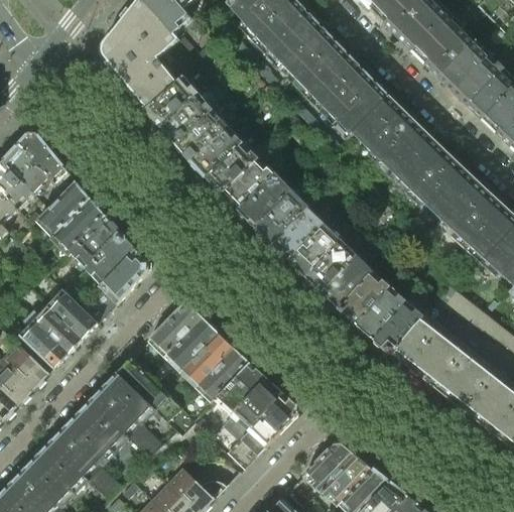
[(134,0),(103,40),(102,41),(101,43),(101,45),(100,46),(100,48),(101,50),(101,52),(102,53),(103,55),(144,106),(180,76),(161,51),(177,37),(175,34),(143,0),(134,0)]
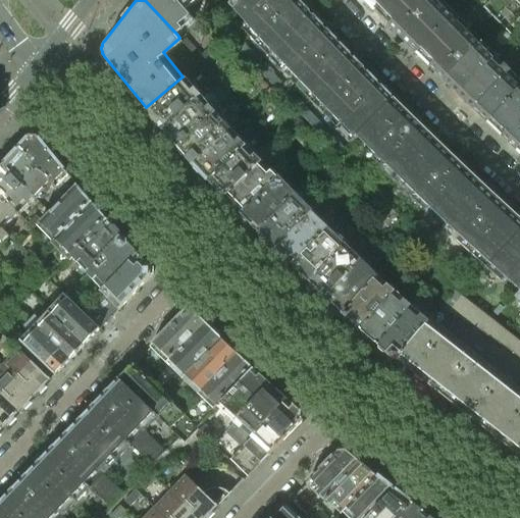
[(145,0),(177,35),(193,20),(184,9),(174,0),(145,0)]
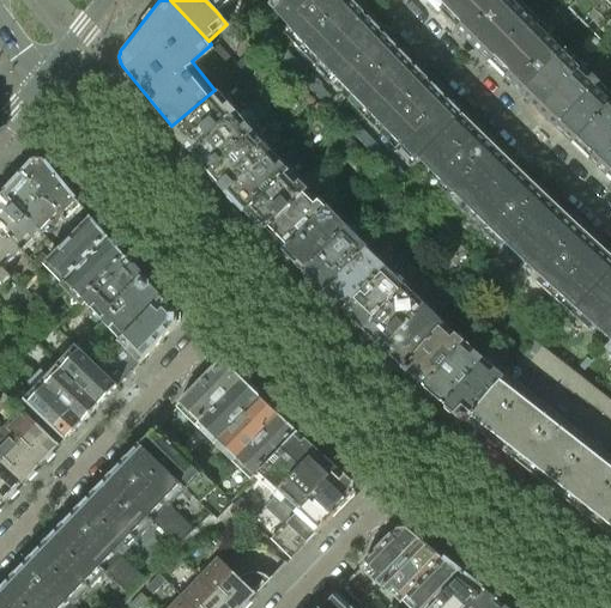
[(205,0),(216,11),(228,0),(205,0)]
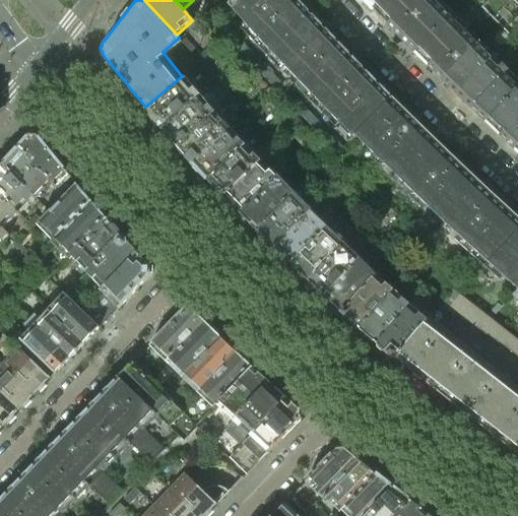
[(232,9),(240,0),(227,0),(224,2),(232,9)]
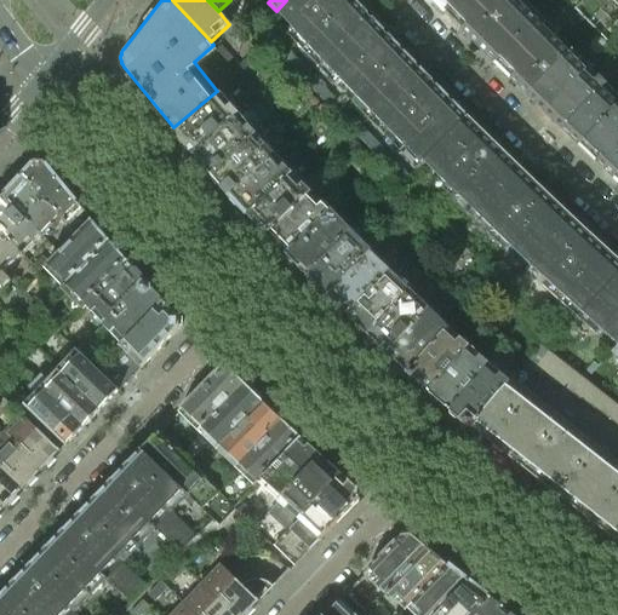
[(286,0),(276,11),(291,27),(295,23),(326,58),(368,15),(355,0),(286,0)]
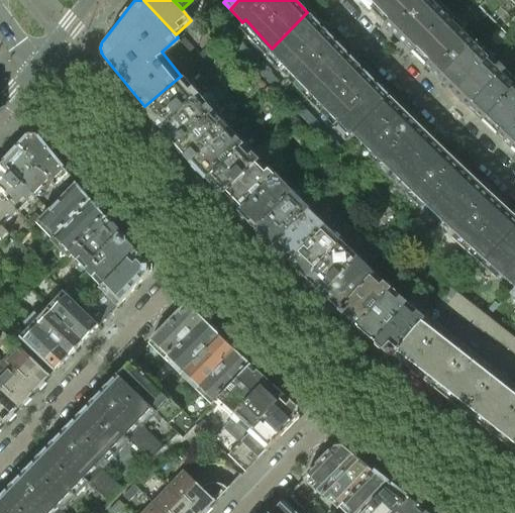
[(363,0),(384,22),(407,0),(363,0)]
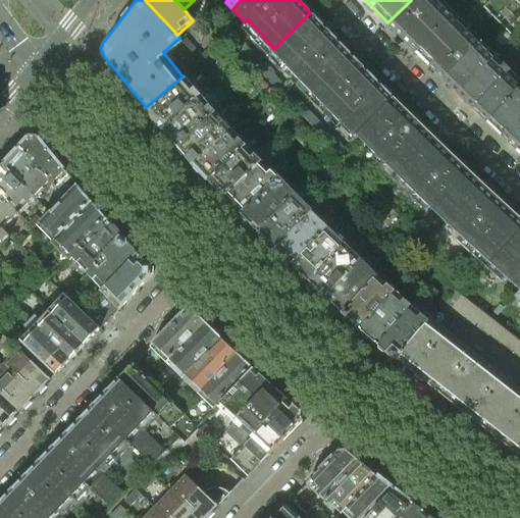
[(411,0),(387,22),(401,37),(436,2),(434,0),(411,0)]
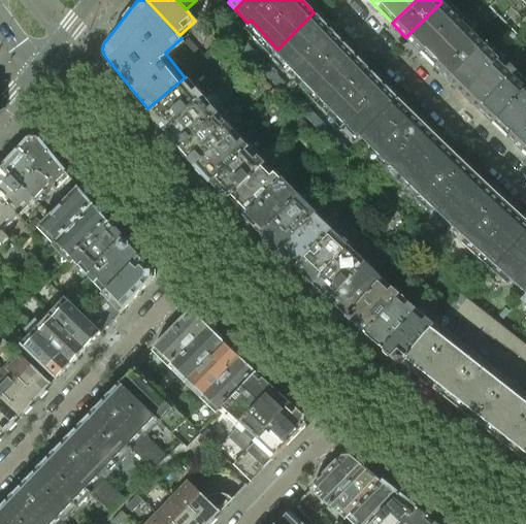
[(441,2),(405,37),(413,44),(420,52),(455,17),(441,2)]
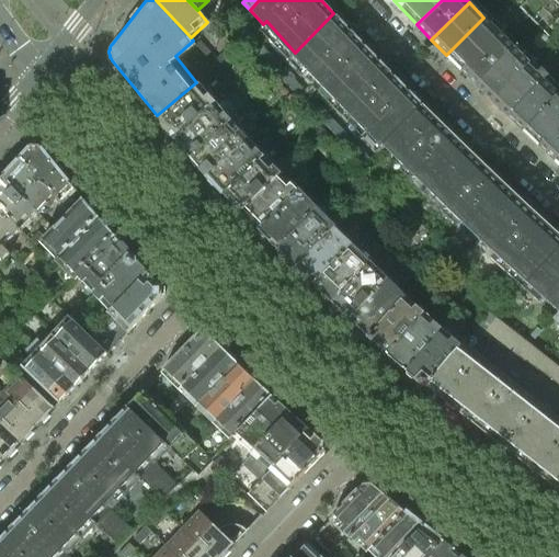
[(353,112),(391,74),(369,52),(333,13),(295,53),(353,112)]
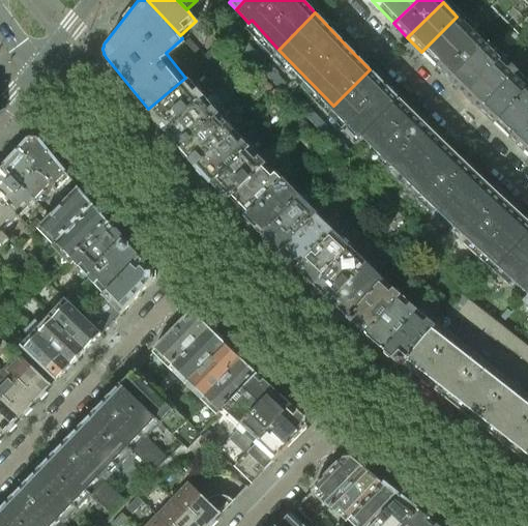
[(457,17),(421,52),(449,80),(485,45),(470,30),(457,17)]
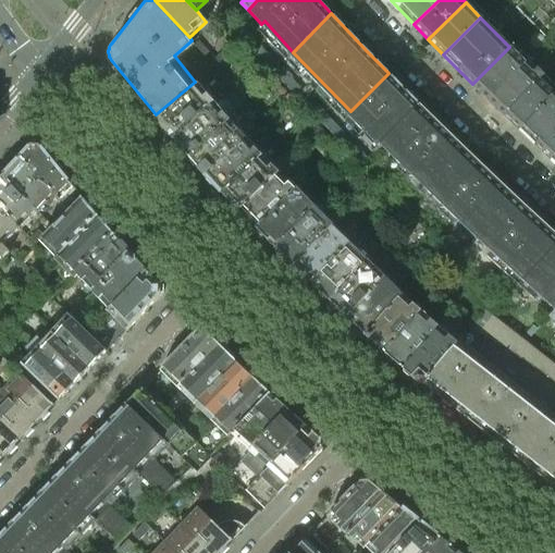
[(219,71),(254,35),(243,25),(214,54),(196,37),(189,42),(219,71)]
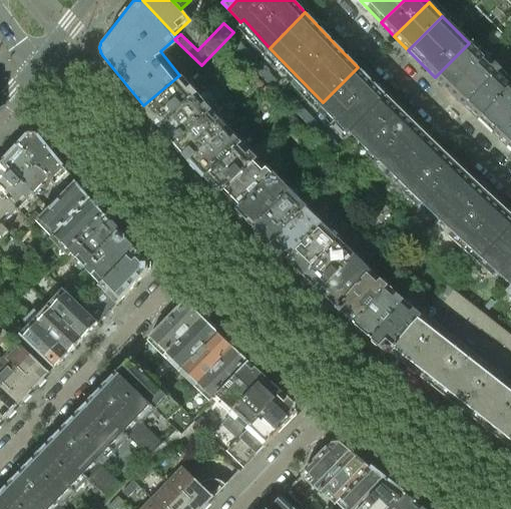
[(231,45),(270,85),(276,79),(237,40),(231,45)]
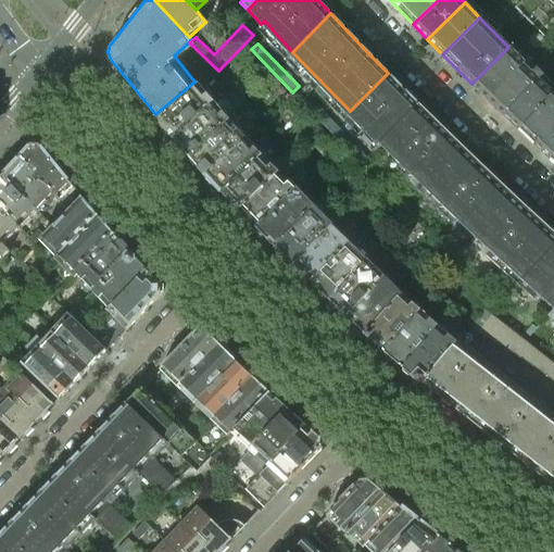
[(508,47),(471,84),(487,98),(521,61),(523,61),(508,47)]
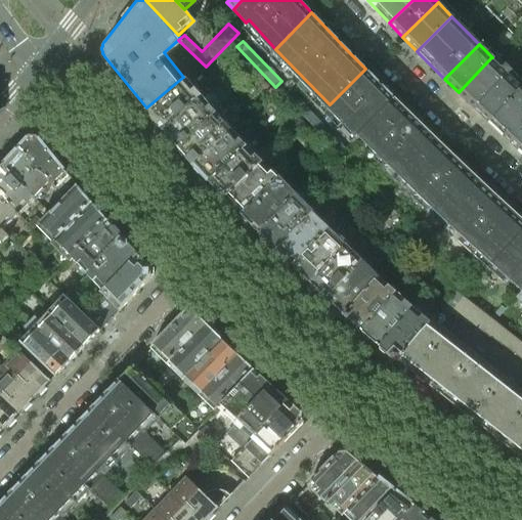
[(474,106),(507,72),(511,68),(505,61),(499,66),(491,57),(459,92),(474,106)]
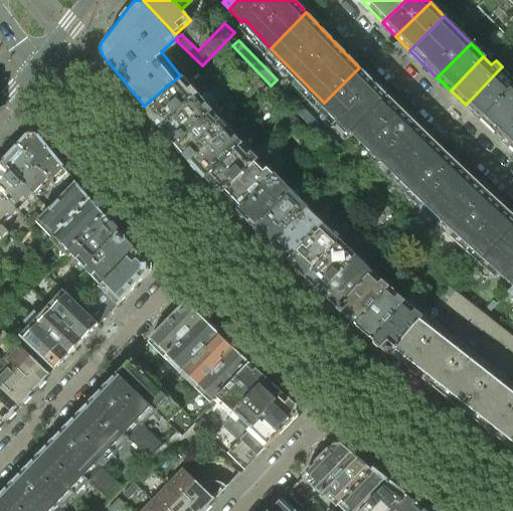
[(386,96),(366,74),(359,67),(324,103),(352,130),(386,96)]
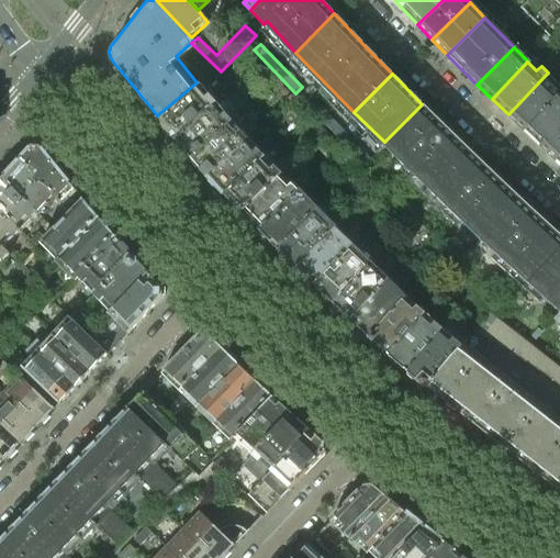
[(525,130),(559,91),(550,84),(544,77),(508,114),(525,130)]
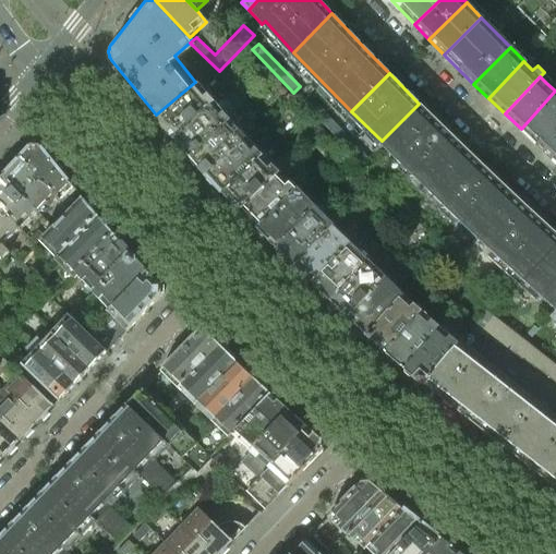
[(197,82),(157,116),(165,127),(173,135),(214,100),(197,82)]
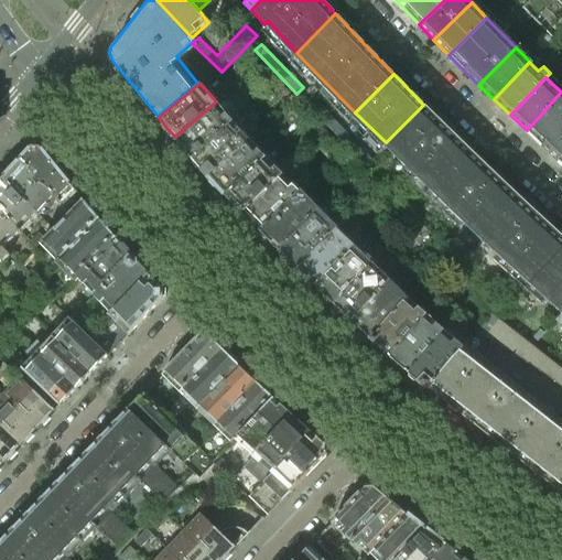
[(561,90),(561,92),(527,130),(561,163),(561,90)]
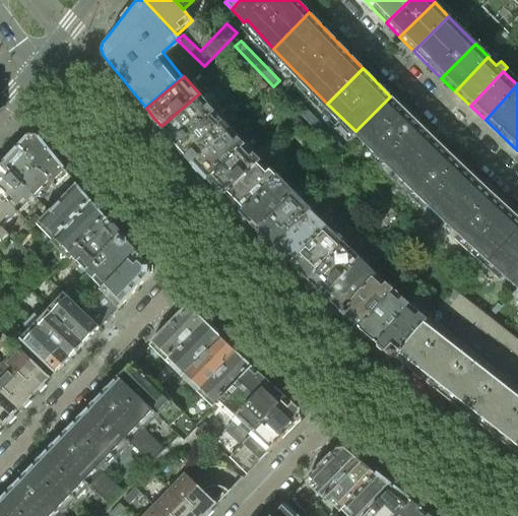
[(341,142),(285,85),(278,92),(330,145),(327,148),(331,152),(341,142)]
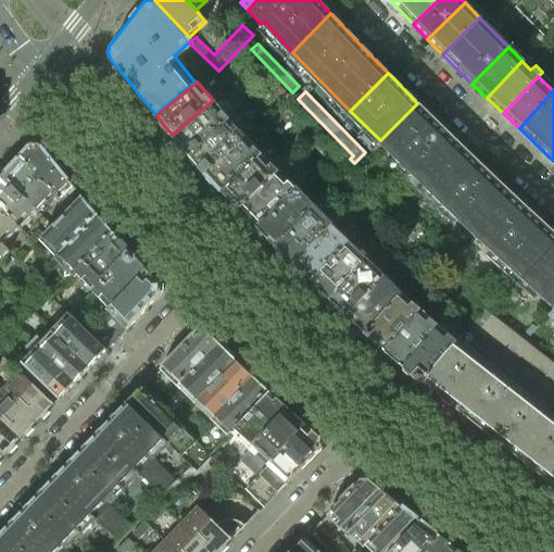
[(173,135),(189,153),(229,118),(213,100),(173,135)]
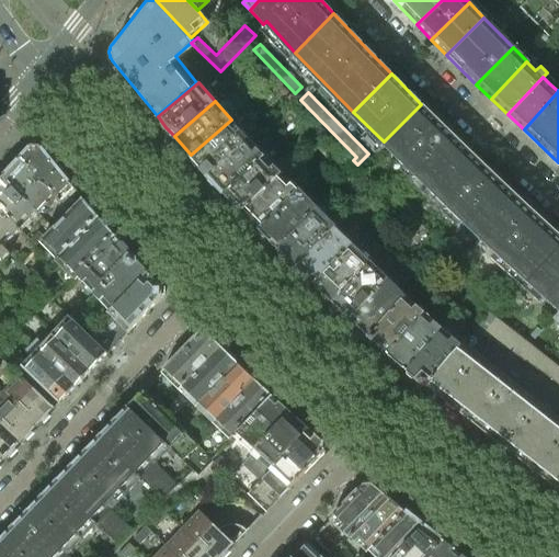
[(467,149),(421,104),(384,141),(398,157),(388,168),(394,173),(407,161),(417,170),(408,179),(414,185),(423,177),(433,185),(467,149)]
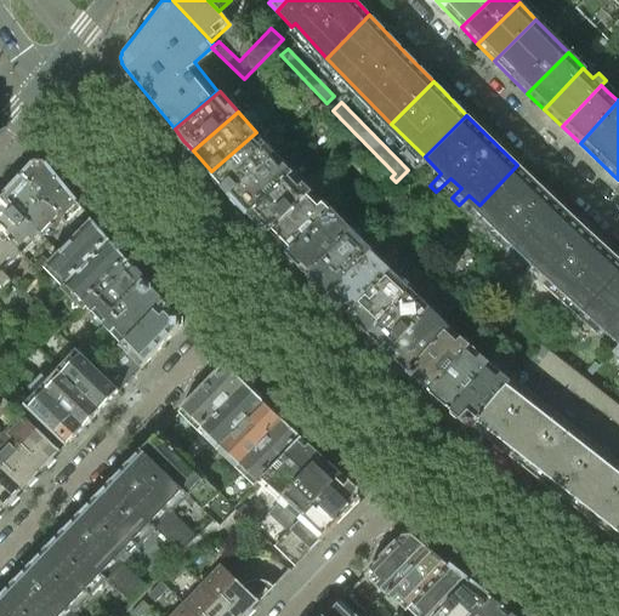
[(211,171),(230,190),(273,152),(256,132),(211,171)]
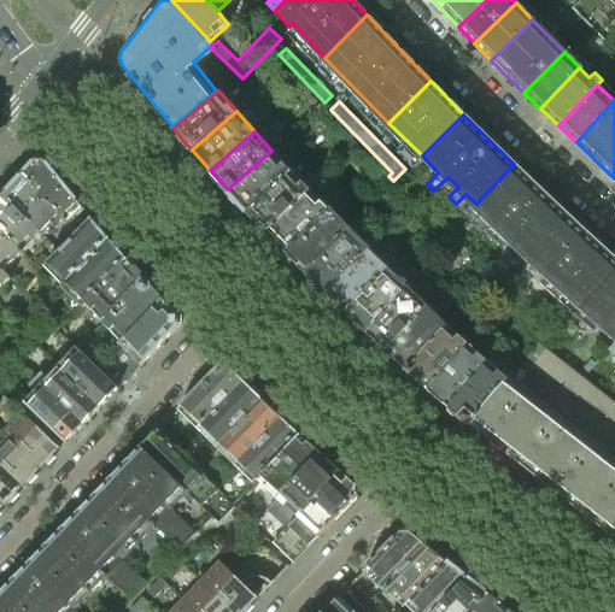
[(271,151),(228,189),(246,209),(290,170),(271,151)]
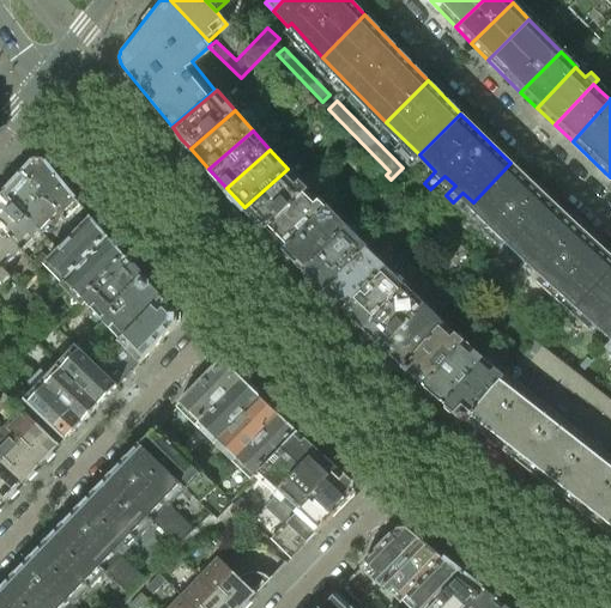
[(76,228),(89,213),(42,157),(32,156),(19,171),(58,210),(76,228)]
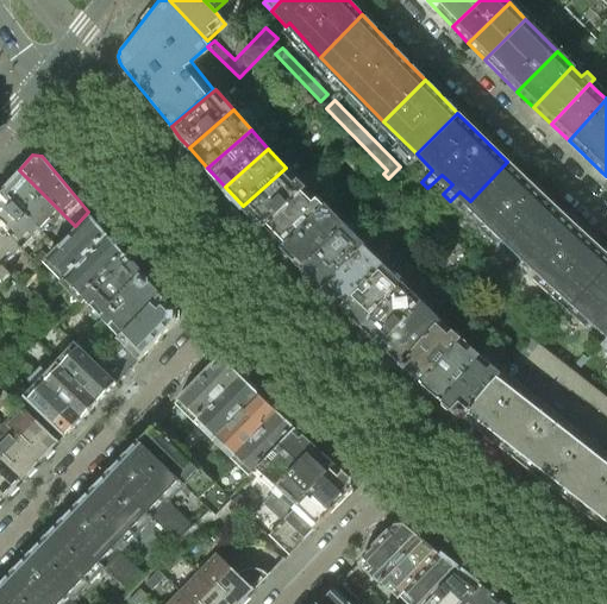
[(517,256),(559,211),(507,162),(470,201),(465,206),(473,213),(477,208),(487,216),(482,222),(493,232),(517,256)]
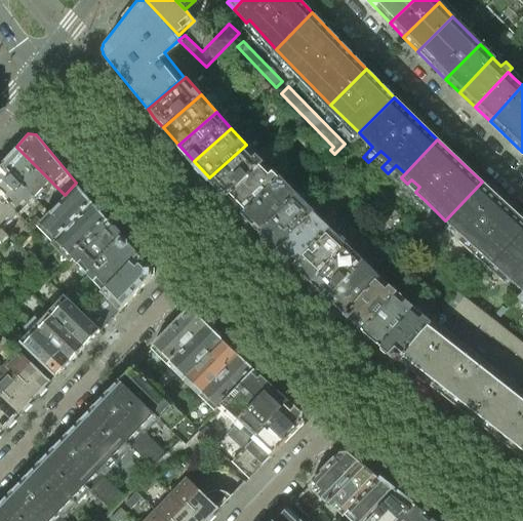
[(246,145),(209,177),(225,195),(262,161),(246,145)]
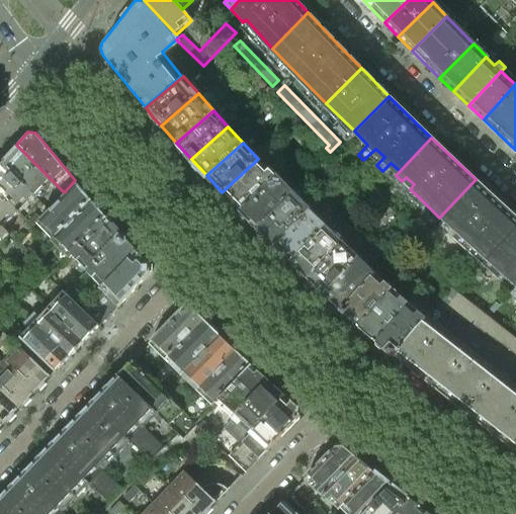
[(16,145),(0,162),(32,194),(49,177),(16,145)]
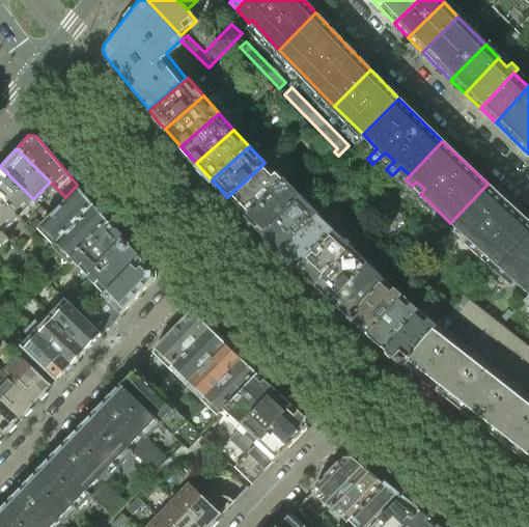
[(265,163),(227,197),(244,215),(280,178),(265,163)]
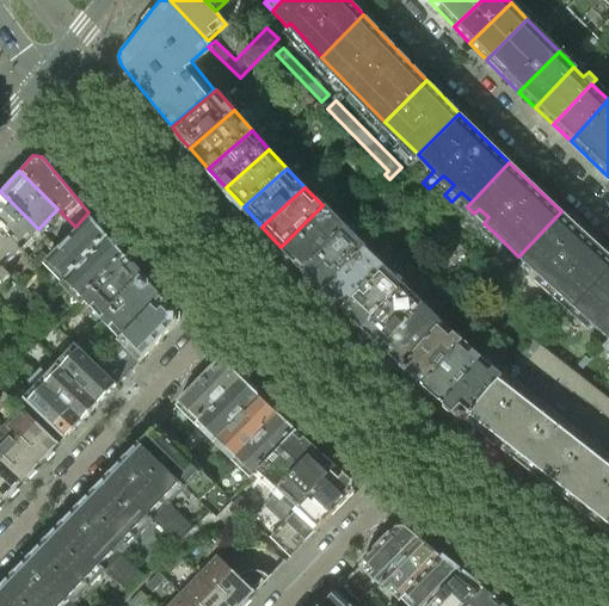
[(0,191),(0,229),(19,249),(38,229),(0,191)]
